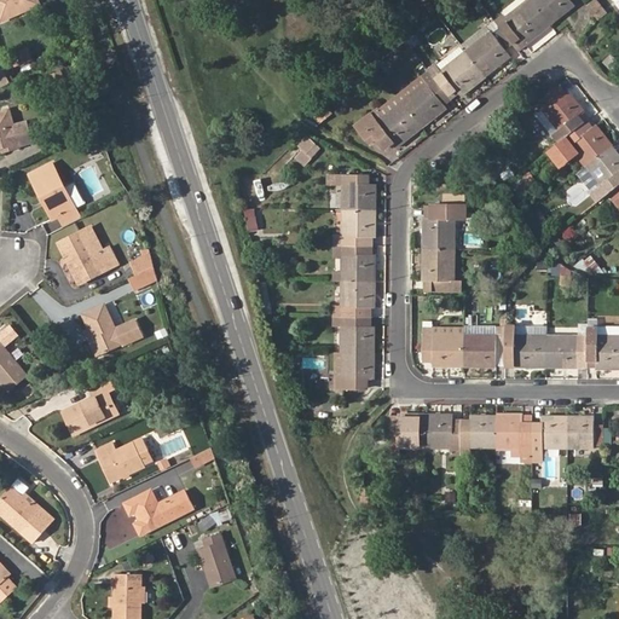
[(0,0),(0,19),(34,6),(32,0),(0,0)]
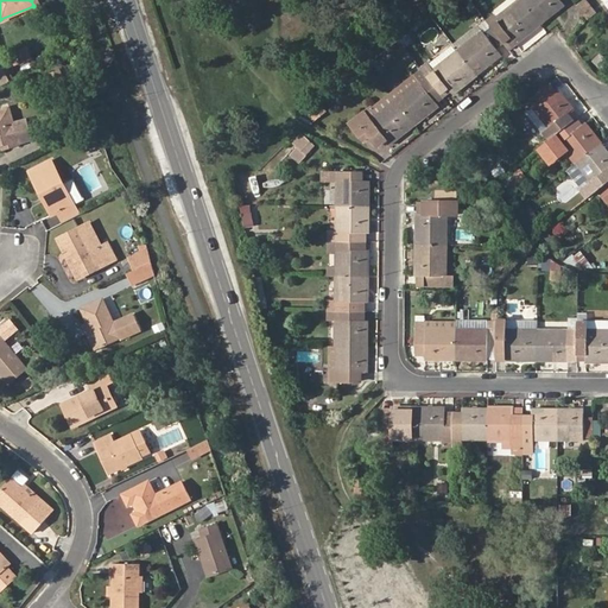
[(504,43),(510,50),(542,25),(521,0),(518,0),(498,17),(494,12),(486,19),(504,43)]
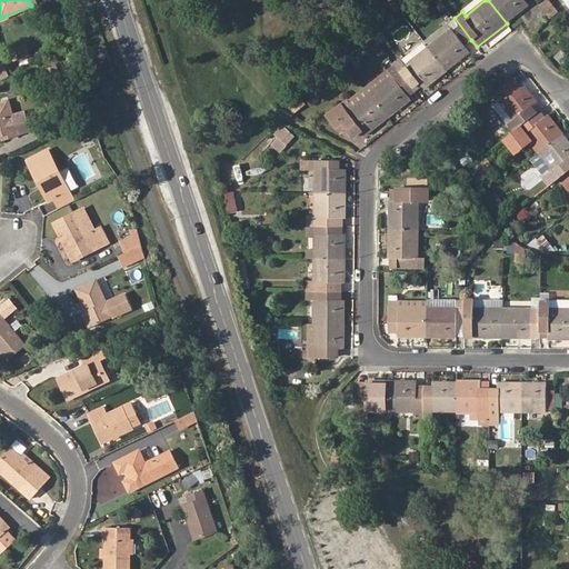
[(513,18),(530,6),(525,0),(488,0),(507,23),(513,18)]
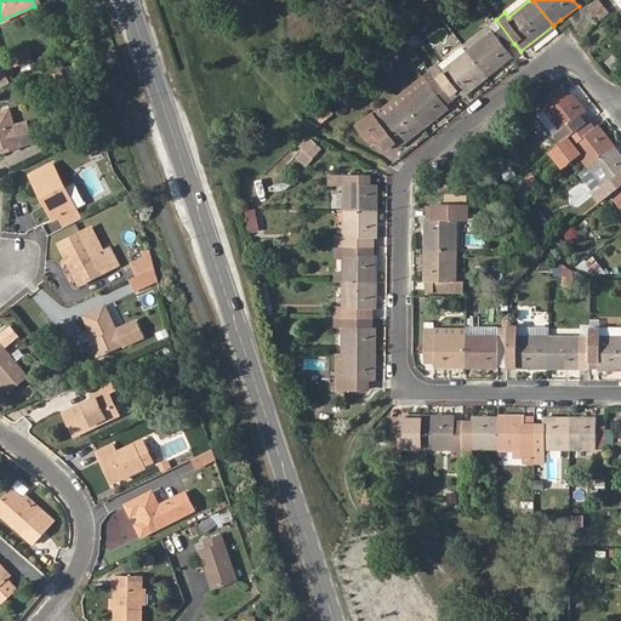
[(599,18),(607,12),(597,0),(592,0),(587,4),(596,13),(599,18)]
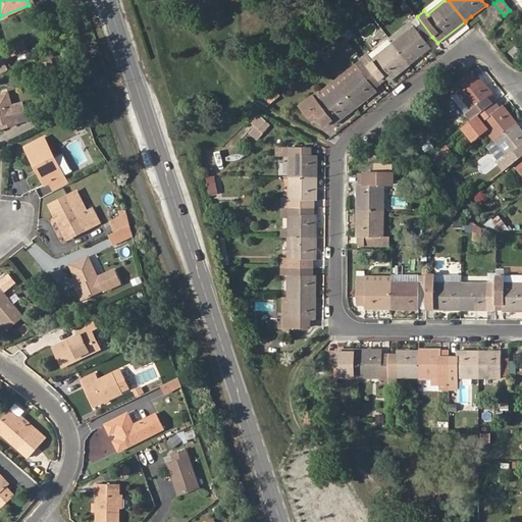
[(378,8),(381,12),(386,8),(383,4),(378,8)]
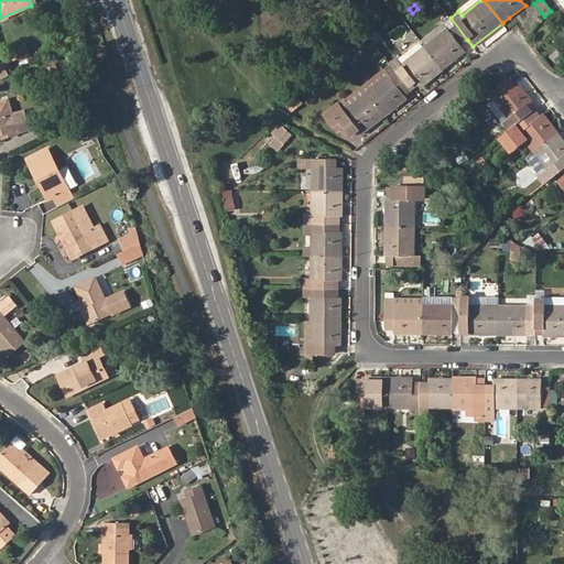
[(467,52),(462,45),(467,40),(451,18),(449,18),(420,41),(443,71),(467,52)]
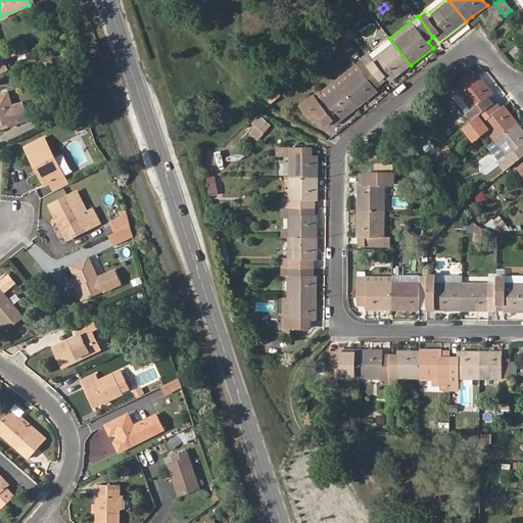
[(407,68),(411,65),(389,38),(369,53),(368,52),(361,58),(362,59),(379,81),(386,76),(389,79),(390,81),(407,68)]
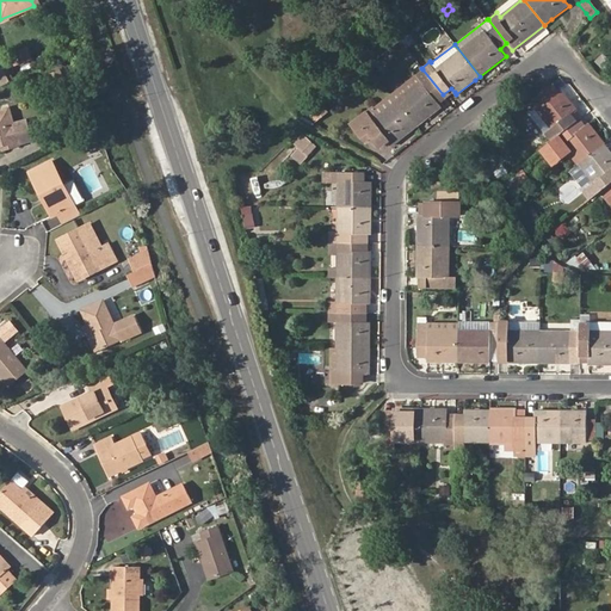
[(10,55),(14,65),(28,60),(23,49),(10,55)]
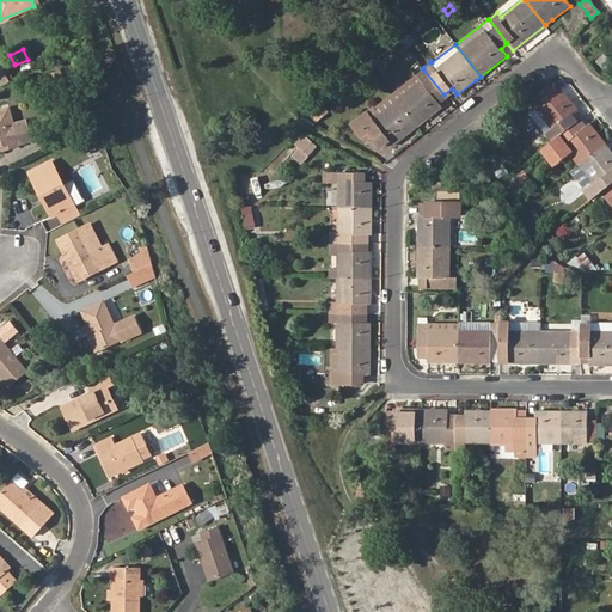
[(597,61),(605,71),(611,62),(604,54),(597,61)]
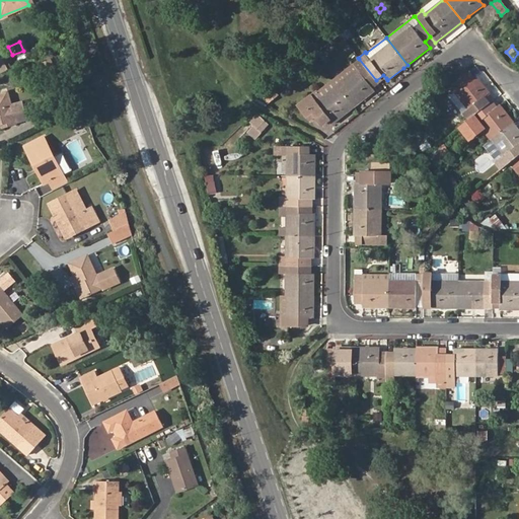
[(313,55),(316,60),(323,54),(320,50),(313,55)]
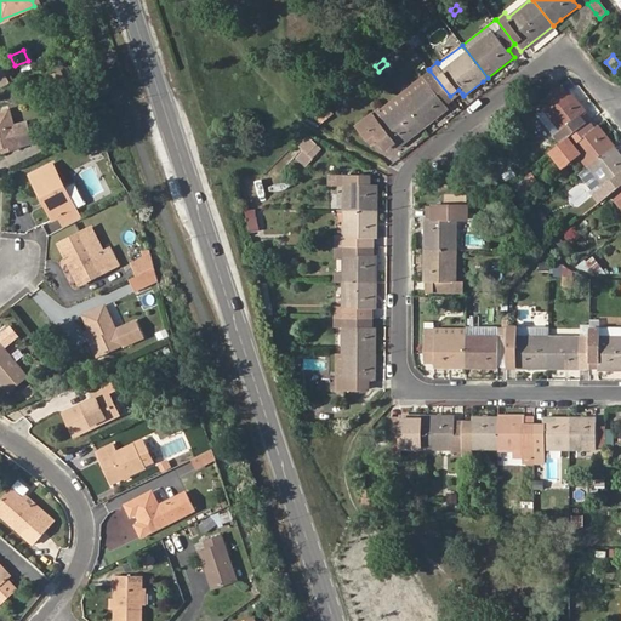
[(446,106),(443,101),(450,96),(429,70),(423,75),(427,81),(402,101),(423,129),(449,108),(446,106)]
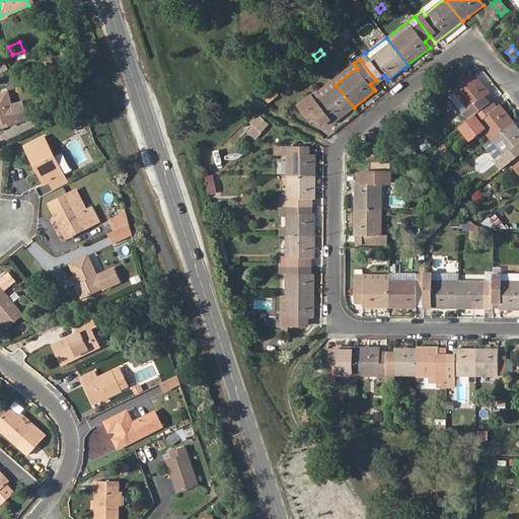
[(53,78),(55,77),(47,61),(45,62),(53,78)]
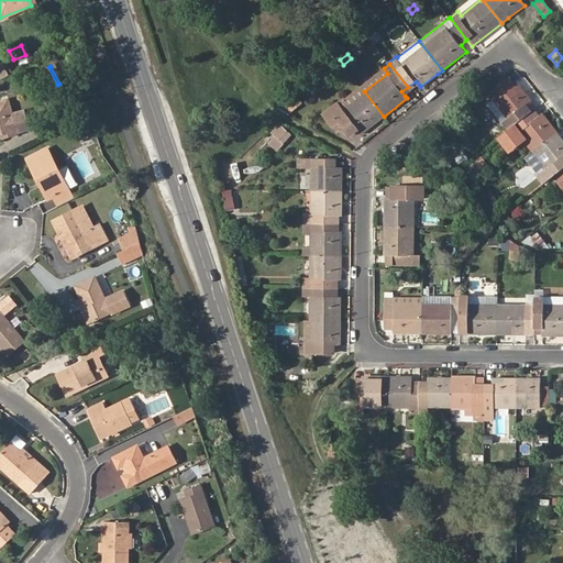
[(48,89),(57,85),(48,67),(40,73),(46,86),(48,88),(48,89)]
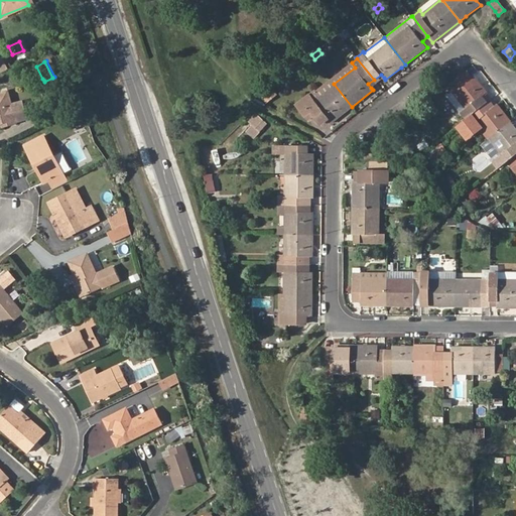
[(355,68),(352,62),(331,79),(334,84),(355,68)]
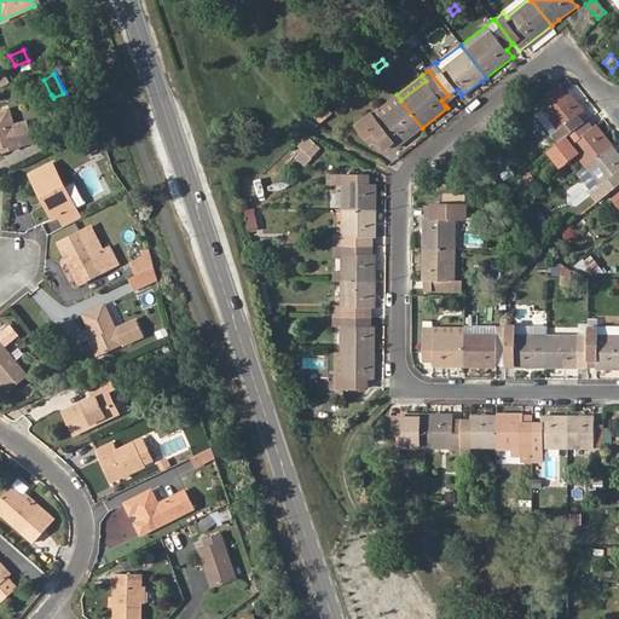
[(541,99),(547,106),(566,91),(561,84),(541,99)]
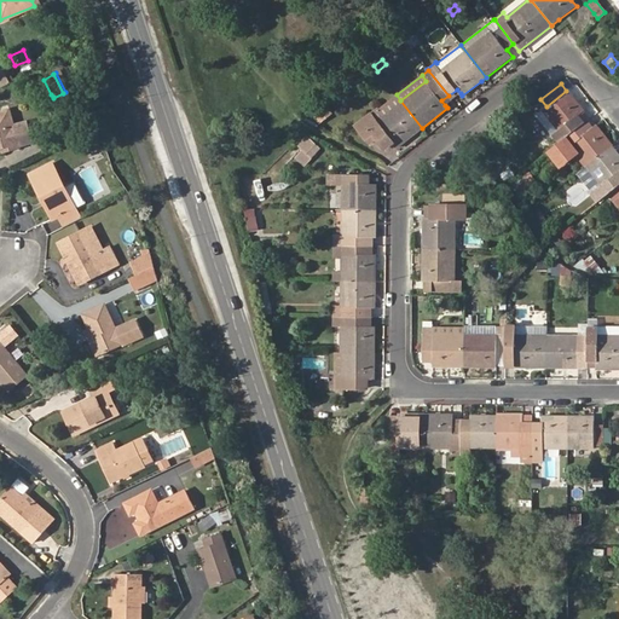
[(560,142),(584,122),(578,115),(585,109),(570,88),(566,91),(547,106),(542,109),(557,131),(554,133),(560,142)]
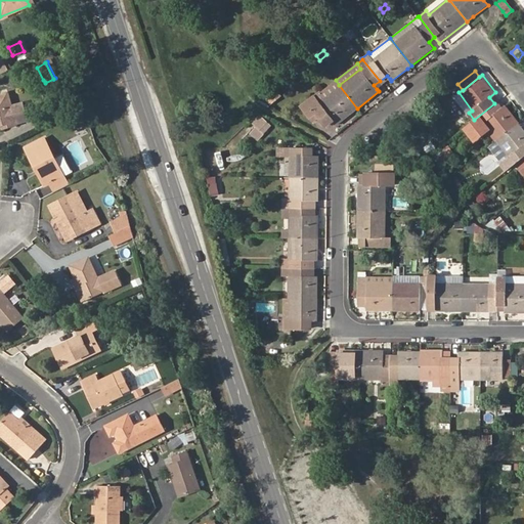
[(380,81),(383,85),(390,79),(387,76),(380,81)]
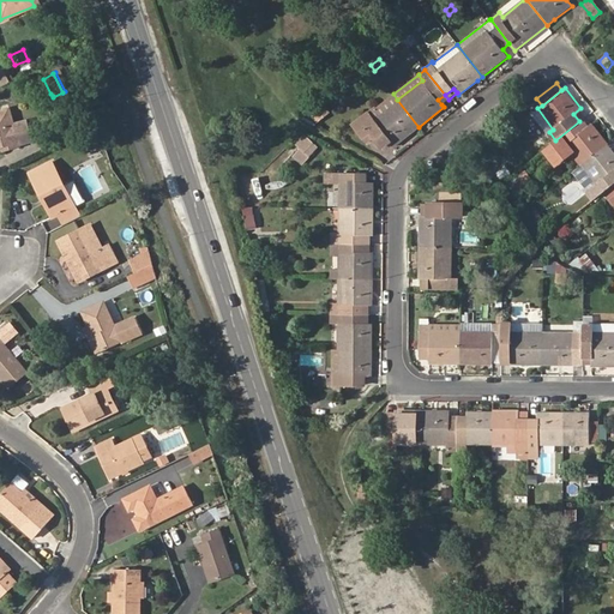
[(397,100),(393,94),(371,112),(374,118),(397,100)]
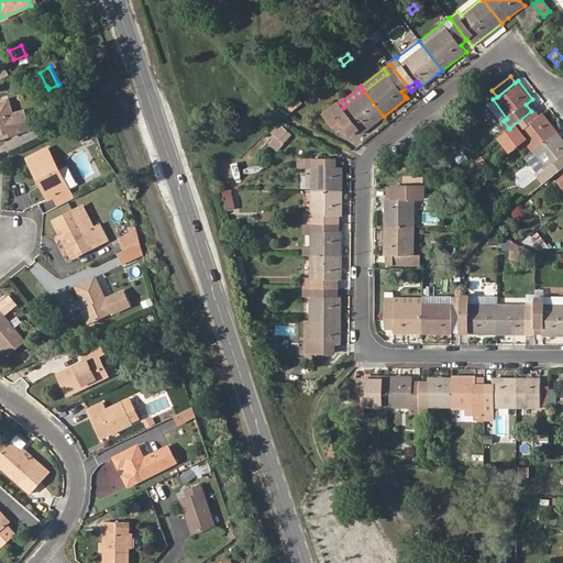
[(290,98),(297,107),(307,100),(299,91),(290,98)]
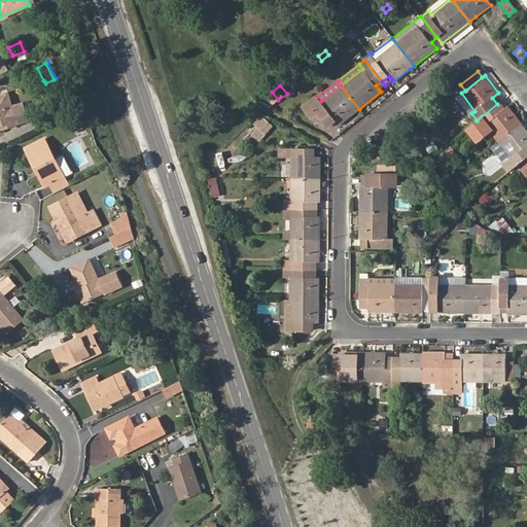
[(339,125),(359,109),(341,85),(321,101),(318,96),(316,94),(307,101),(318,116),(326,126),(335,119),(339,125)]
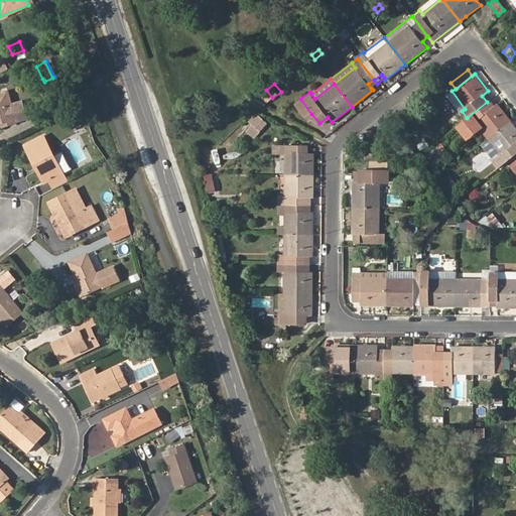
[(12,117),(9,108),(4,91),(0,92),(0,121),(2,121),(4,125),(14,122),(12,117)]
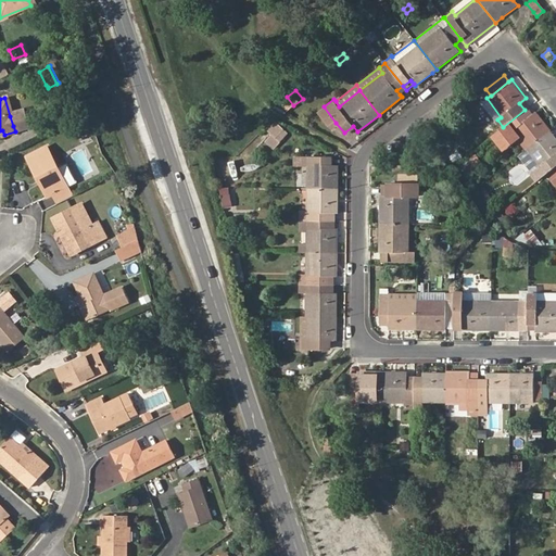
[(331,126),(336,123),(324,106),(318,111),(331,126)]
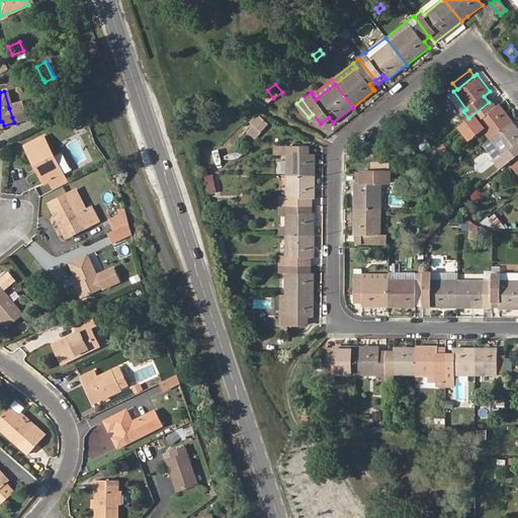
[(491,139),(513,120),(499,103),(496,105),(493,108),(489,102),(468,118),(459,125),(470,140),(483,128),(491,139)]
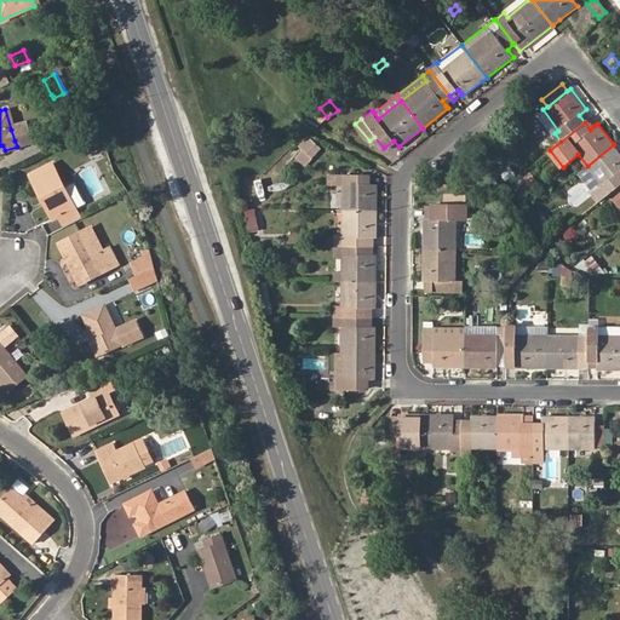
[(74,139),(80,149),(93,142),(87,132),(74,139)]
